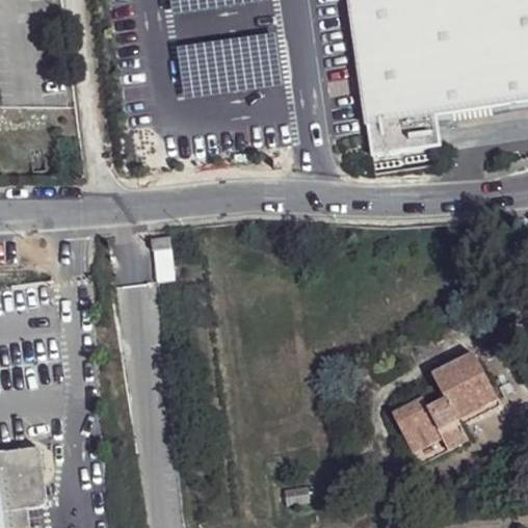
[(106,0),(117,82),(148,78),(144,50),(230,38),(225,0),(106,0)]
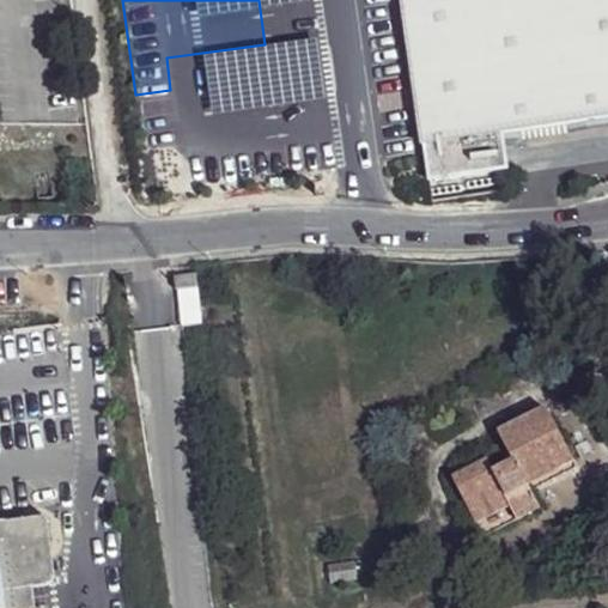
[(487,133),(607,115),(607,0),(400,0),(425,176),(491,166),(487,133)]
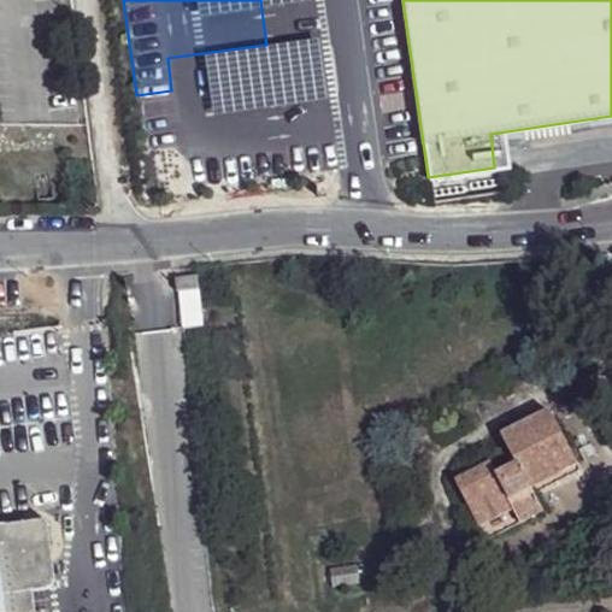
[(207,263),(186,265),(187,278),(209,276),(207,263)]
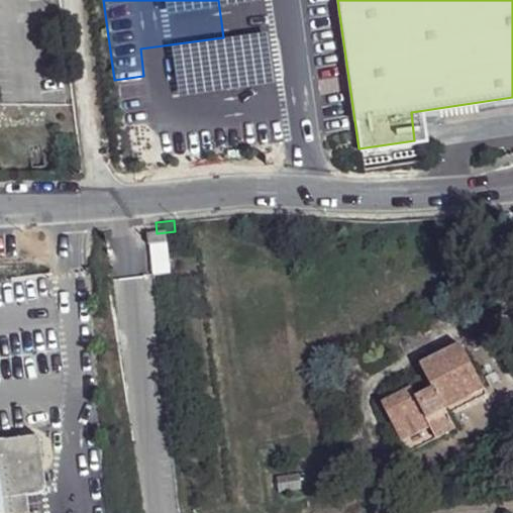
[(481,388),(456,340),(417,361),(428,384),(418,392),(412,395),(407,385),(378,399),(399,439),(404,449),(433,436),(452,427),(441,408),(481,388)]
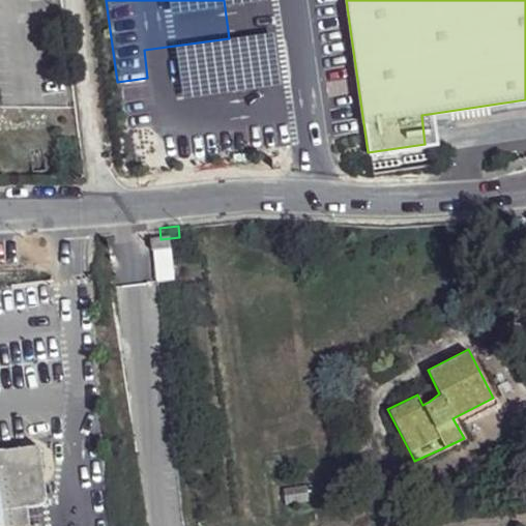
[(35,445),(0,449),(0,525),(25,525),(23,507),(25,507),(33,506),(39,501),(44,493),(44,484),(38,476),(35,445)]
